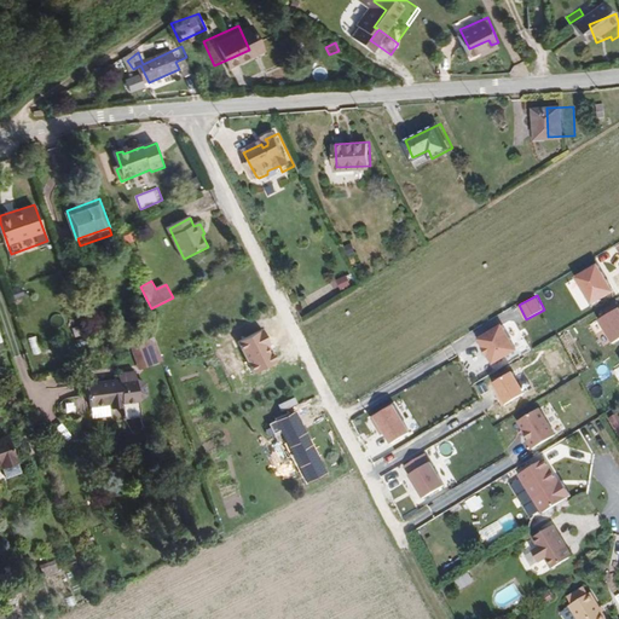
[(618,306),(599,319),(614,343),(618,339),(618,306)]
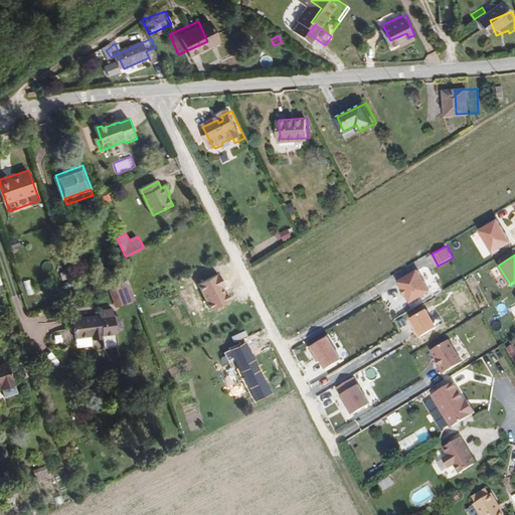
[(397,279),(407,303),(431,293),(420,269),(397,279)]
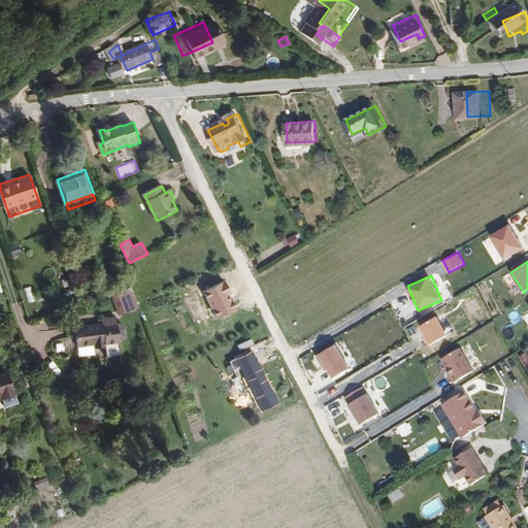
[(128,300),(136,297),(133,288),(116,294),(123,315),(132,310),(128,300)]
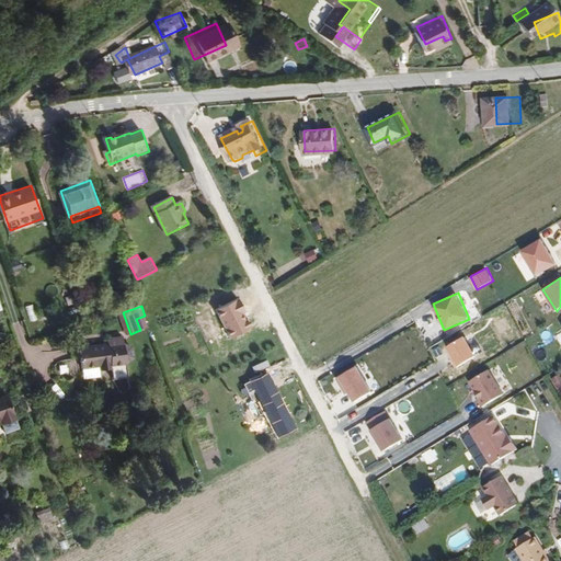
[(92,311),(87,315),(89,320),(95,317),(92,311)]
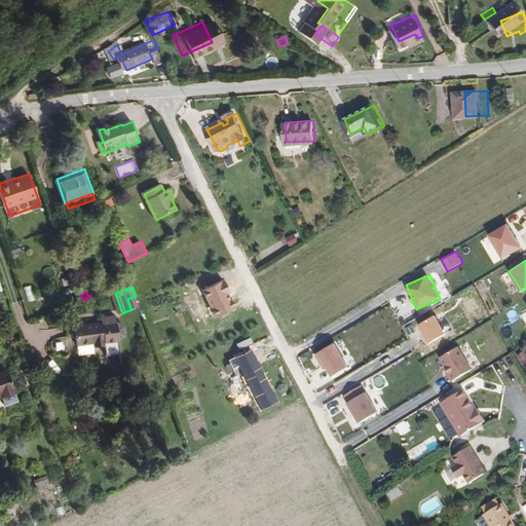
[(77,293),(67,297),(70,306),(80,303),(77,293)]
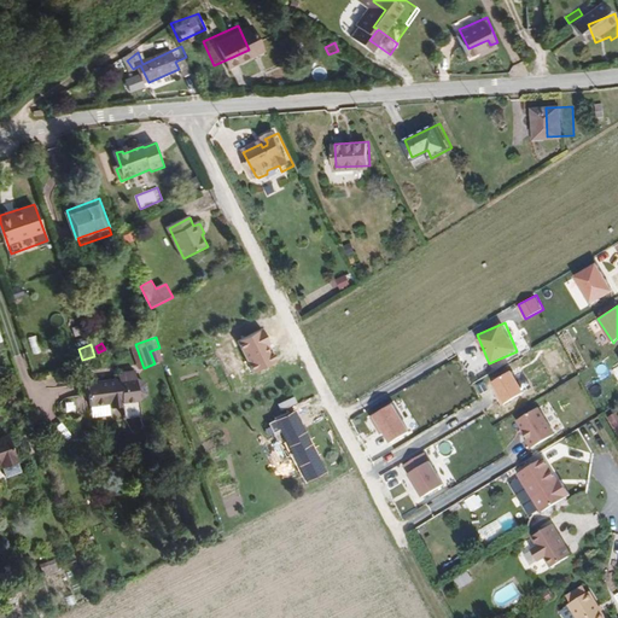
[(164,360),(161,350),(159,348),(150,351),(155,363),(164,360)]
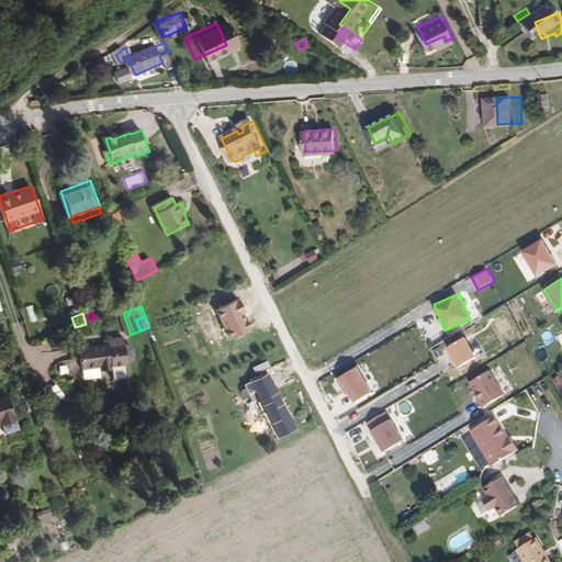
[(135,358),(134,348),(125,345),(125,337),(110,339),(110,345),(81,348),(85,369),(101,367),(102,367),(102,371),(113,369),(114,375),(115,380),(130,378),(130,373),(128,363),(135,358)]
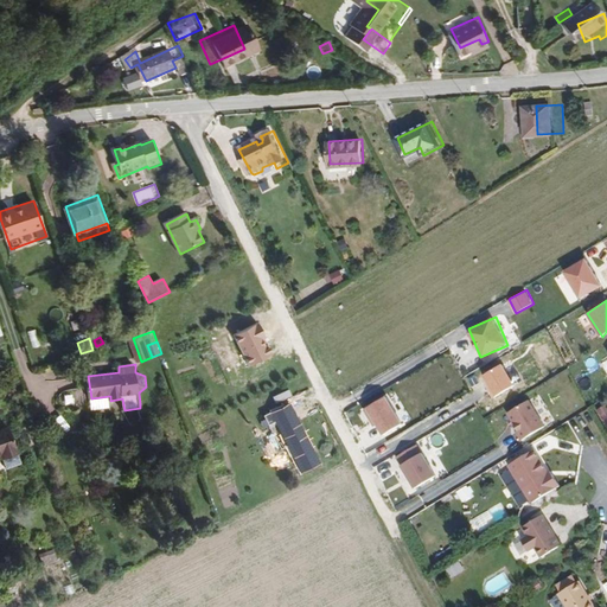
[(364,408),(382,436),(406,422),(387,394),(364,408)]
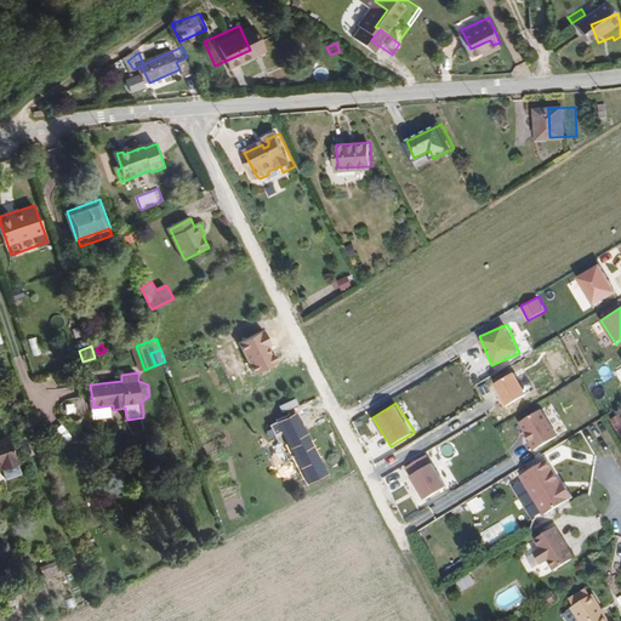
[(113,416),(112,405),(93,408),(95,419),(113,416)]
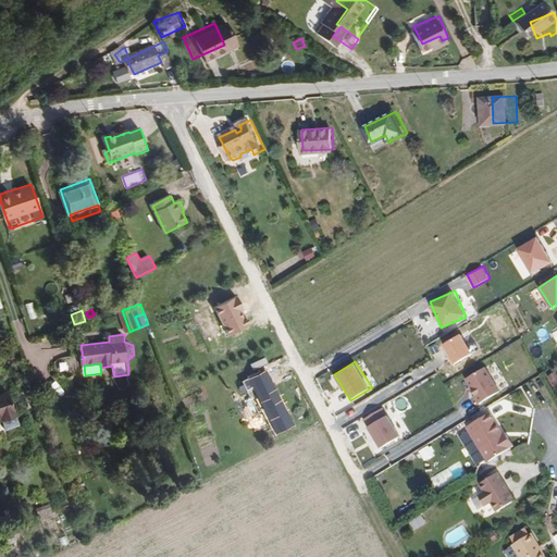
[(487,368),(502,388),(508,385),(494,363),(487,368)]
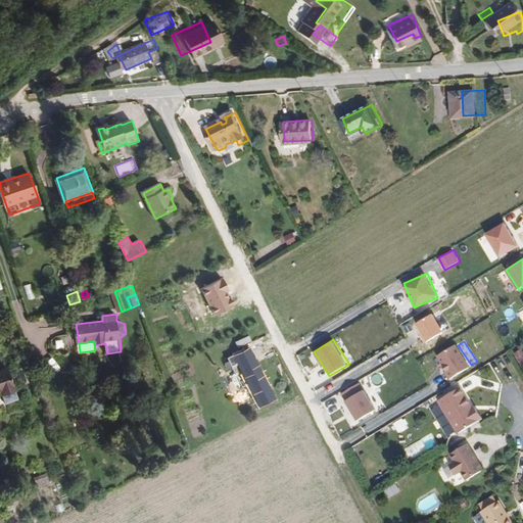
[(450,379),(471,367),(457,343),(436,355),(450,379)]
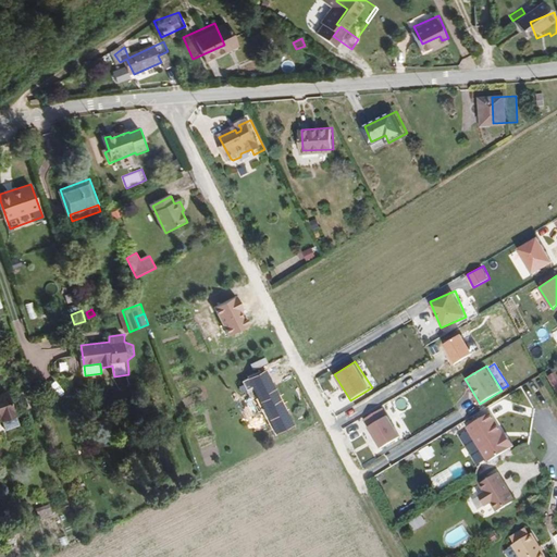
[(257,394),(275,385),(268,370),(262,373),(268,382),(255,388),(257,394)]
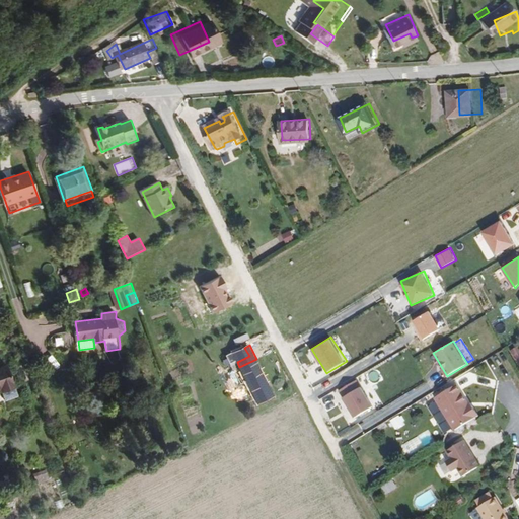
[(237,362),(249,356),(244,348),(227,356),(231,364),(237,362)]
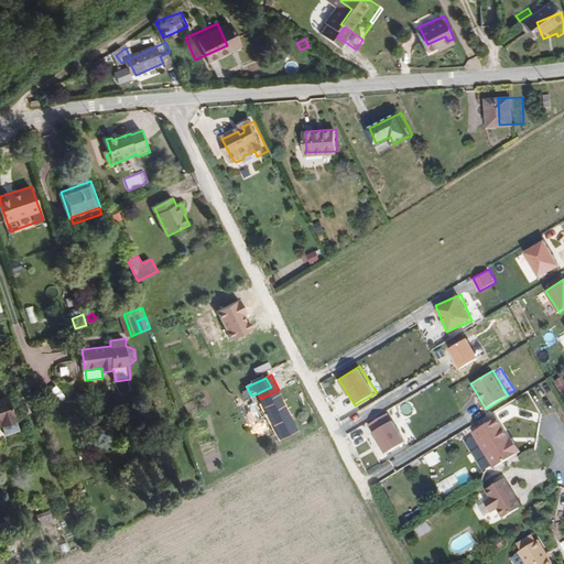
[(300,432),(279,390),(260,399),(269,415),(281,442),(300,432)]
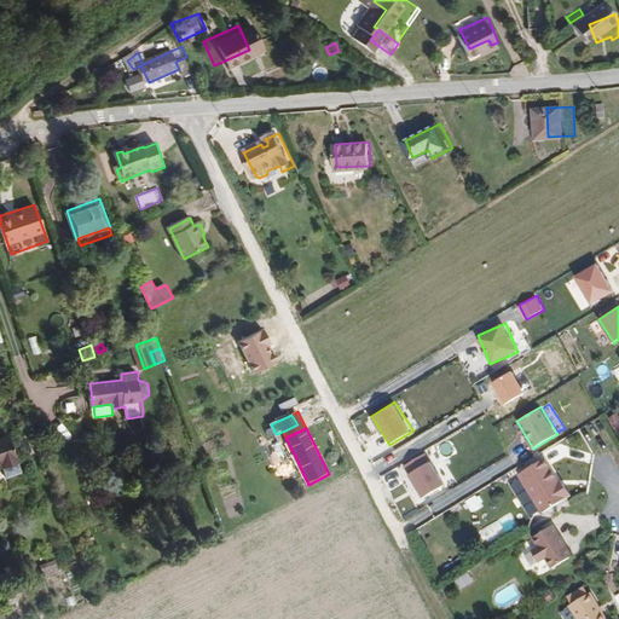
[(295,456),(285,438),(283,432),(276,434),(288,460),(295,456)]
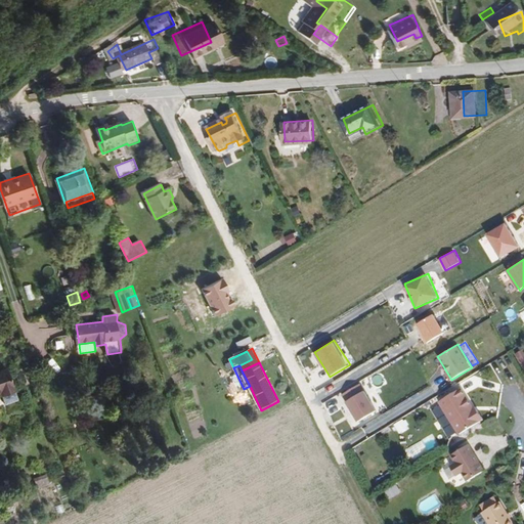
[(8,370),(0,373),(0,395),(3,395),(4,398),(16,394),(8,370)]
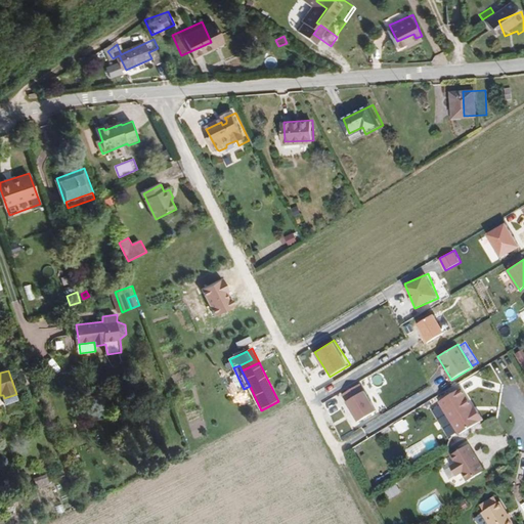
[(358,422),(378,410),(361,382),(342,393),(358,422)]
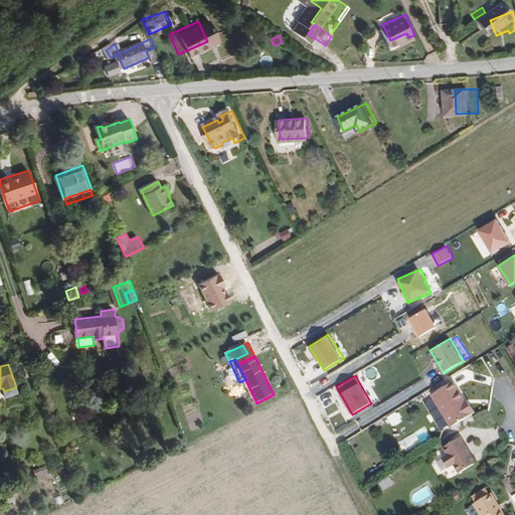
[(451,383),(428,396),(449,428),(473,413),(467,404),(464,405),(463,402),(451,383)]
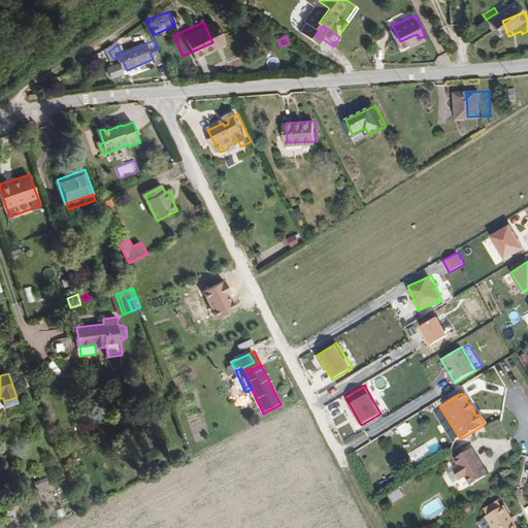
[(456,469),(450,472),(456,483),(462,479),(467,488),(485,476),(468,451),(451,461),(456,469)]
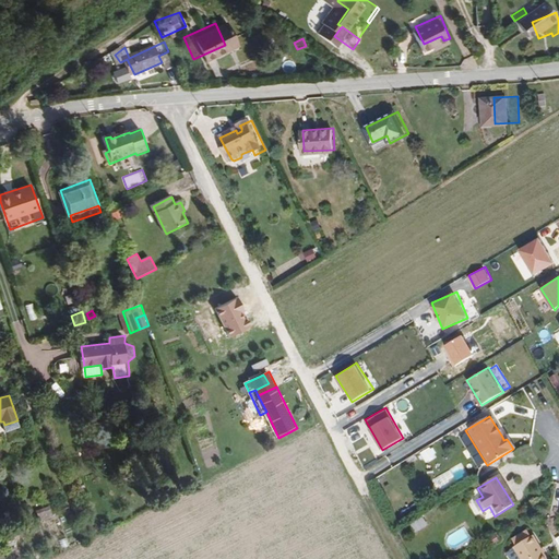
[(52,510),(39,514),(42,521),(55,516),(52,510)]
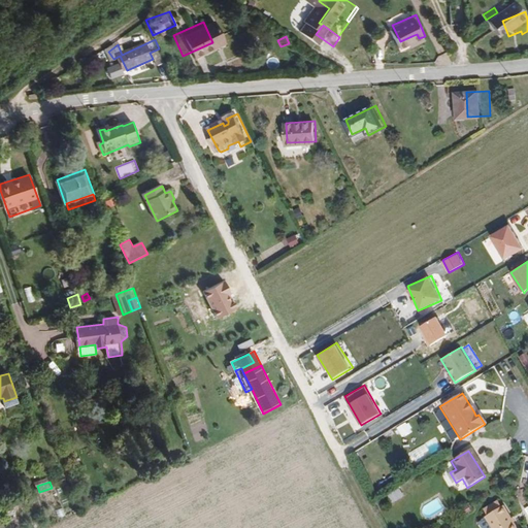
[(513,527),(500,508),(483,519),(488,527),(513,527)]
